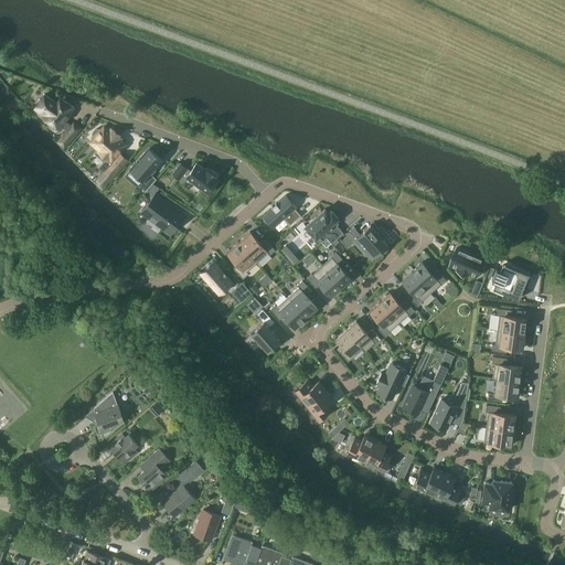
[(44,94),(34,108),(43,115),(42,116),(60,128),(62,126),(67,130),(64,135),(71,140),(82,128),(74,123),(72,125),(65,120),(74,107),(60,97),(56,103),(44,94)]
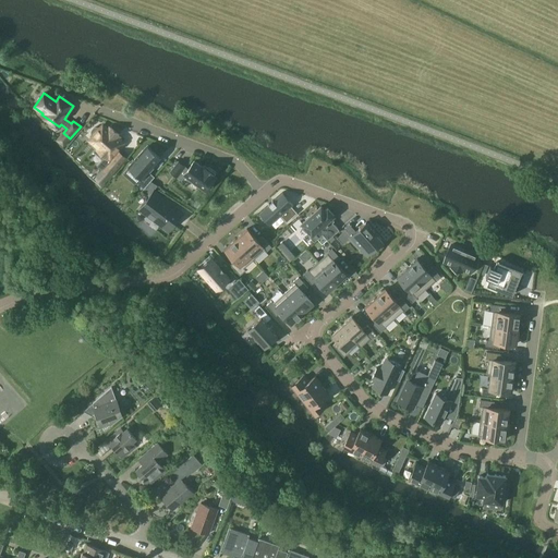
[(89,133),(89,134),(89,135),(91,135),(91,136),(91,137),(92,137),(92,138),(89,140),(97,146),(100,148),(99,150),(98,150),(105,157),(97,166),(102,170),(96,178),(102,184),(109,177),(125,157),(117,149),(121,145),(123,142),(117,137),(119,135),(110,128),(109,130),(102,125),(100,129),(99,128),(98,128),(97,128),(96,128),(95,128),(94,128),(93,128),(93,129),(92,129),(92,130),(91,130),(91,131),(91,132),(89,132),(89,133)]
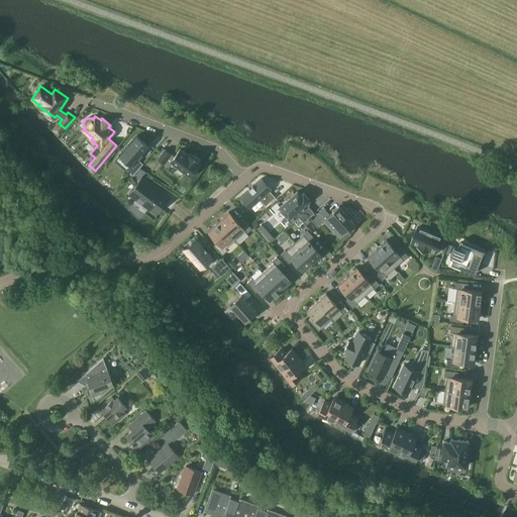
[(159,131),(151,135),(156,143),(163,140),(159,131)]
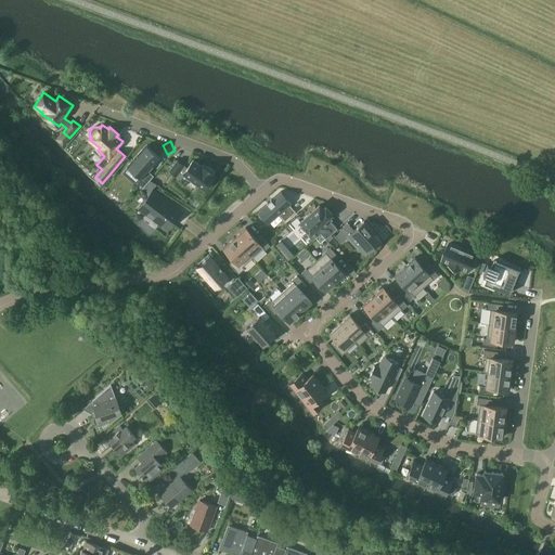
[(146,145),(128,166),(141,177),(137,182),(143,188),(150,180),(153,176),(147,170),(149,169),(150,170),(153,166),(153,165),(159,157),(146,145)]
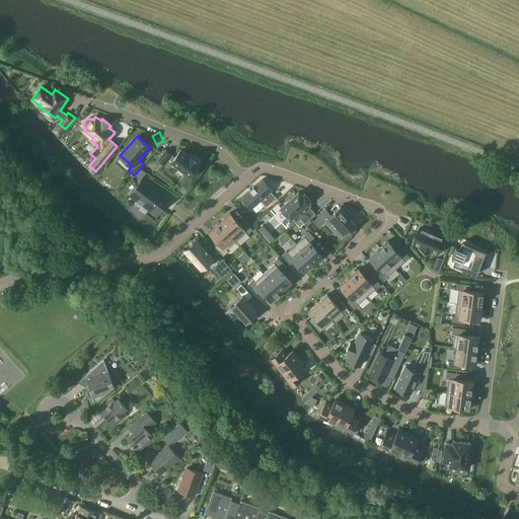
[(166,150),(159,159),(168,166),(172,162),(191,176),(201,164),(200,163),(200,162),(201,160),(195,155),(193,157),(189,154),(181,149),(175,157),(172,154),(166,150)]
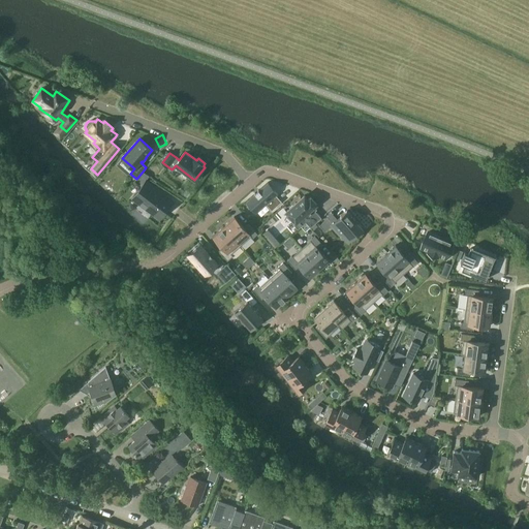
[(144,184),(132,198),(141,204),(142,203),(154,212),(153,213),(160,219),(173,201),(165,195),(164,197),(152,188),(153,186),(146,181),(150,176),(143,172),(136,179),(144,184)]
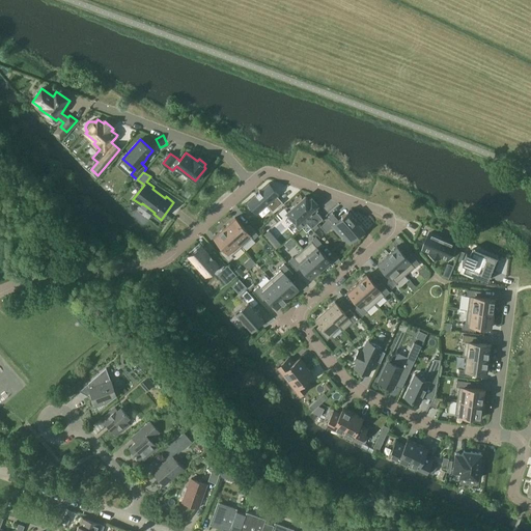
[(277,196),(279,195),(269,183),(247,202),(256,214),(268,204),(273,211),(282,202),(277,196)]
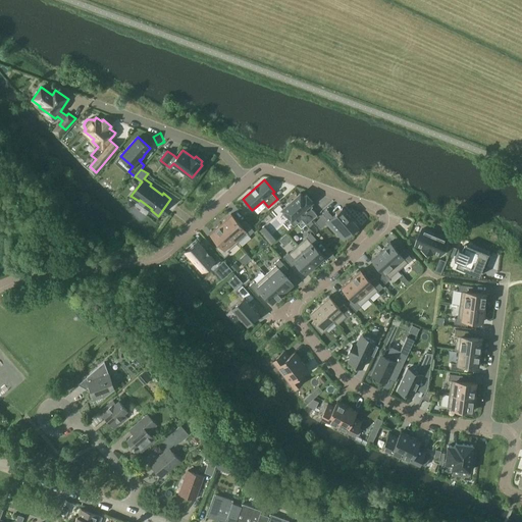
[(300,193),(282,209),(292,219),(290,221),(294,226),(302,219),(307,224),(317,214),(311,208),(313,206),(310,203),(312,201),(306,195),(304,197),(300,193)]
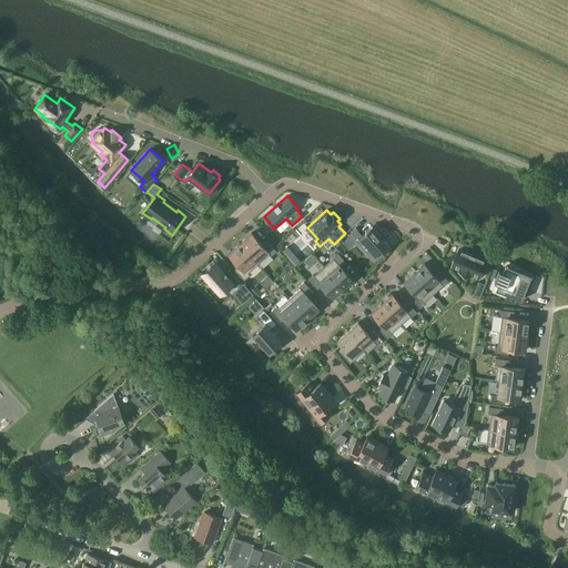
[(353,233),(343,242),(348,249),(355,243),(365,253),(366,253),(371,249),(378,256),(389,246),(383,239),(384,239),(373,226),(362,235),(358,239),(353,233)]
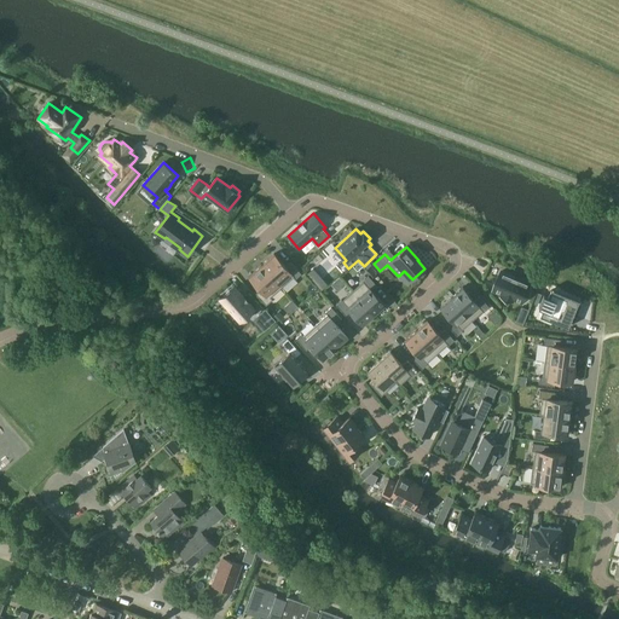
[(273,254),(261,265),(283,287),(294,277),(296,278),(301,273),(291,262),(285,267),(273,254)]
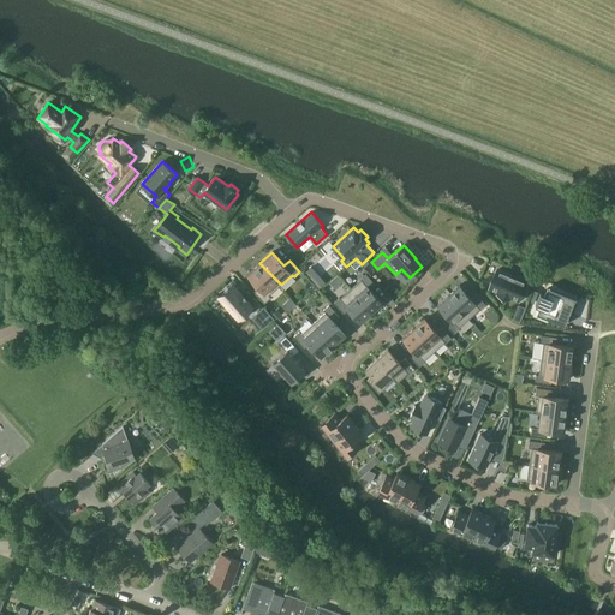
[(248,274),(260,287),(254,292),(264,303),(272,297),(269,296),(281,285),(260,263),(248,274)]
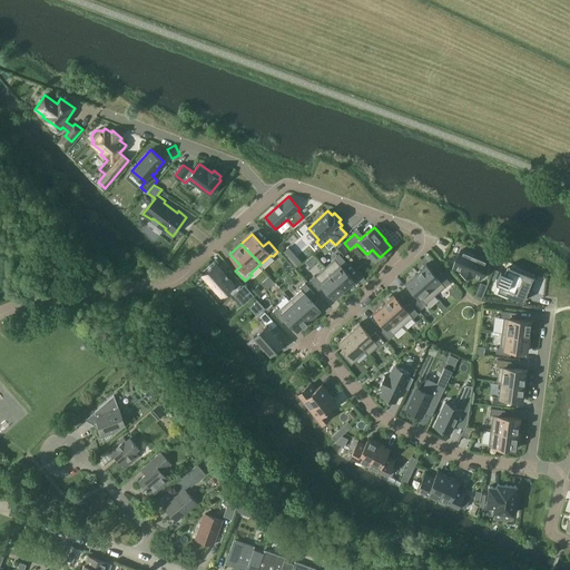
[(462,249),(454,267),(461,271),(461,273),(472,277),(472,275),(481,278),(488,261),(462,249)]
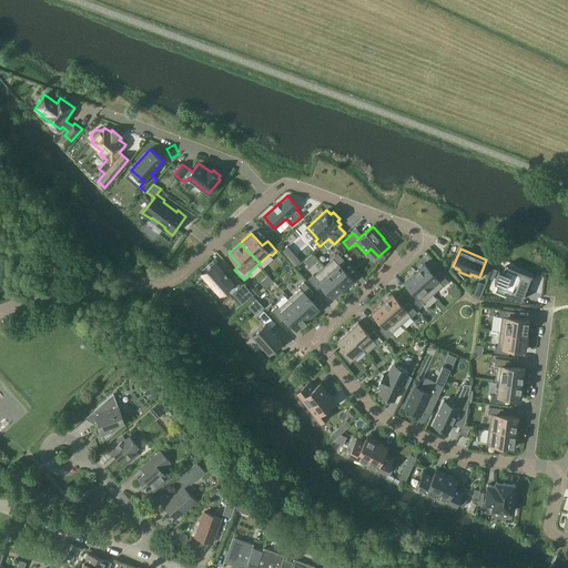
[(338,253),(333,257),(334,259),(324,266),(343,288),(353,280),(342,267),(347,263),(338,253)]
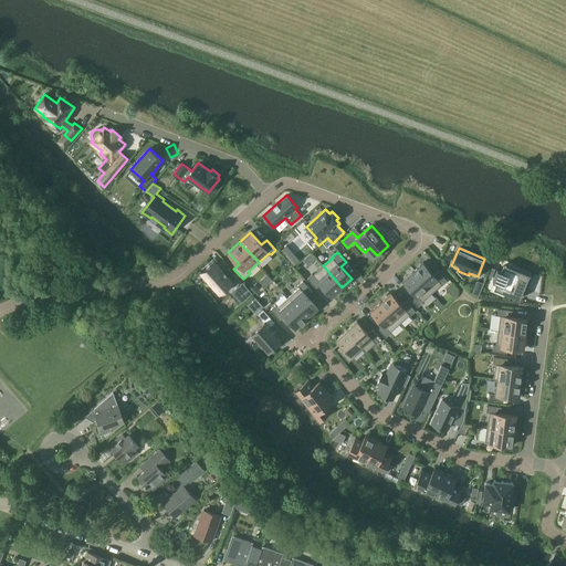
[(294,254),(289,260),(293,265),(300,260),(294,254)]
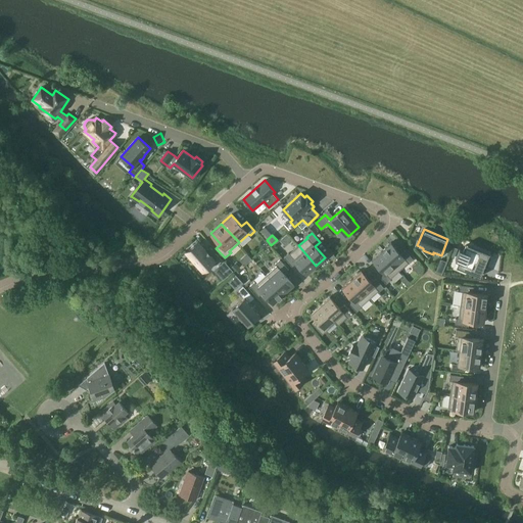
[(390,242),(381,250),(397,268),(399,271),(409,263),(409,264),(414,259),(406,250),(400,254),(390,242)]
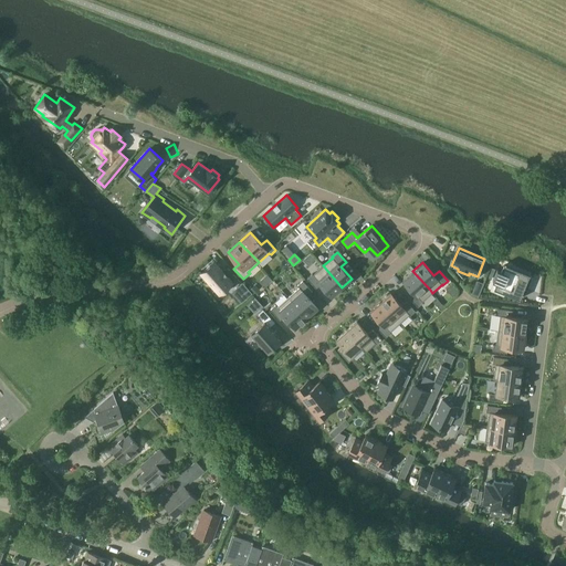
[(202,273),(220,293),(221,293),(231,284),(230,284),(231,283),(227,278),(228,276),(227,275),(226,276),(223,272),(222,271),(221,272),(213,263),(211,265),(205,271),(202,273)]
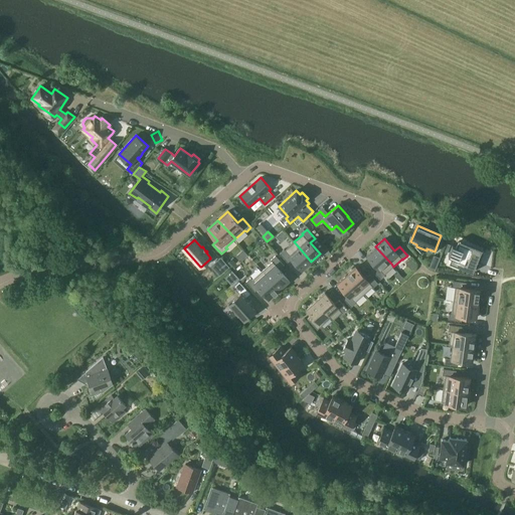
[(280,253),(288,263),(292,259),(302,270),(311,262),(294,241),(285,249),(285,248),(280,253)]
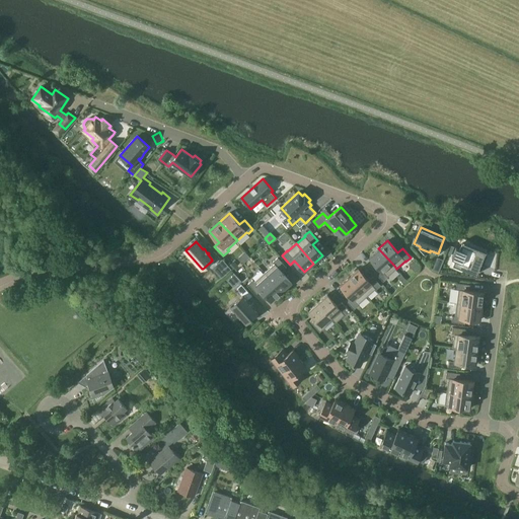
[(456,258),(453,265),(463,268),(476,274),(486,252),(475,248),(462,243),(461,245),(457,244),(452,257),(456,258)]
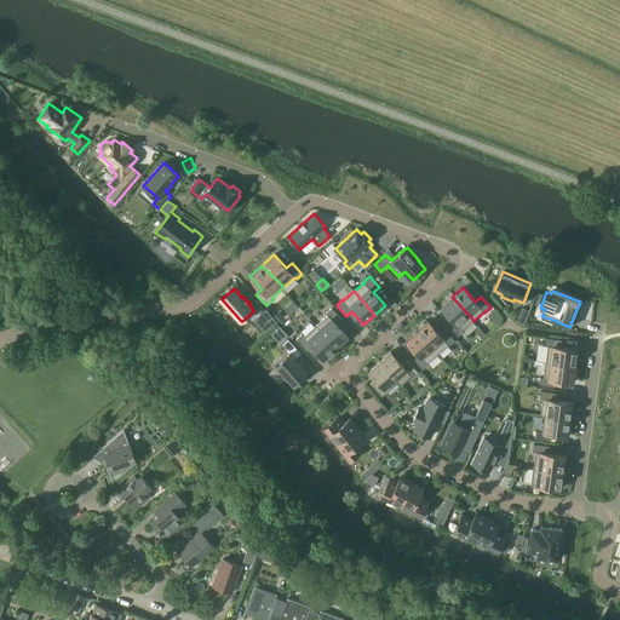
[(452,297),(442,306),(454,321),(448,325),(458,336),(464,332),(463,331),(474,321),(471,317),(452,297)]
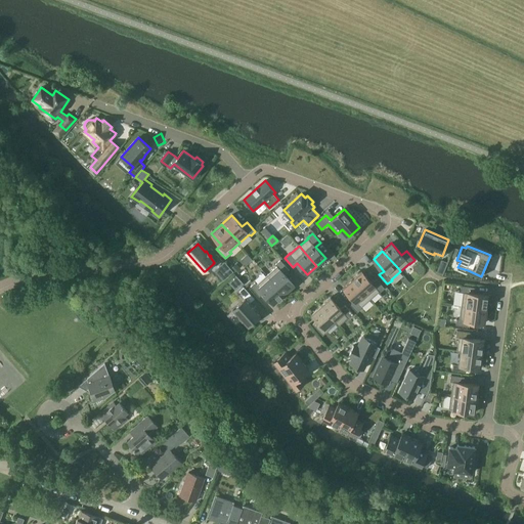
[(248,254),(241,261),(245,266),(252,259),(248,254)]
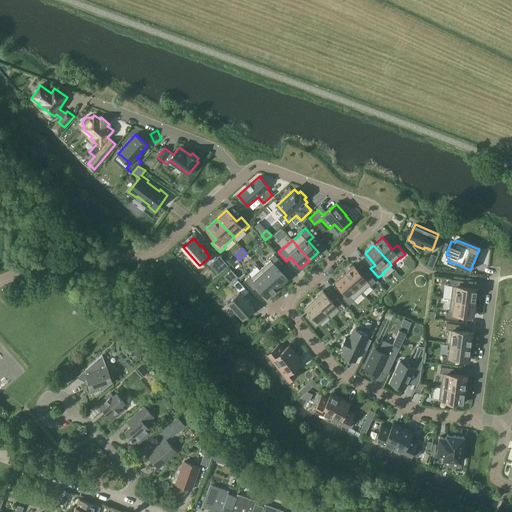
[(271,260),(261,269),(277,287),(287,279),(278,268),(282,264),(274,254),(269,258),(271,260)]
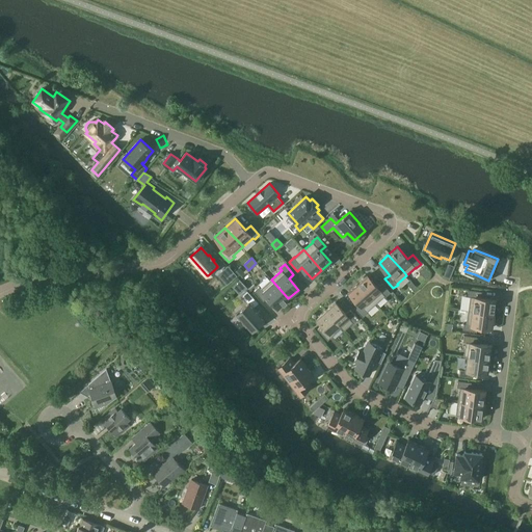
[(228,265),(222,269),(232,280),(237,275),(235,273),(228,265)]
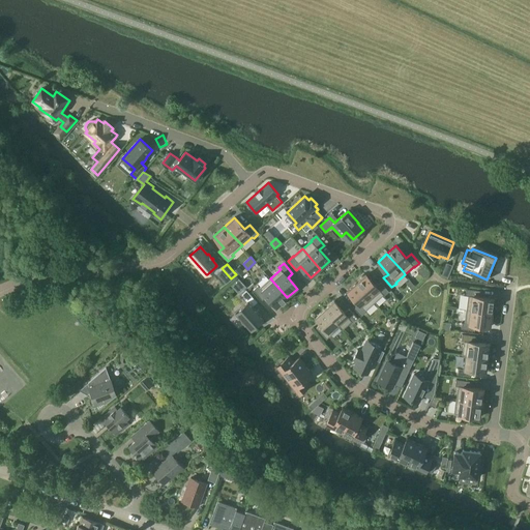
[(239,267),(234,272),(236,274),(238,276),(243,272),(239,267)]
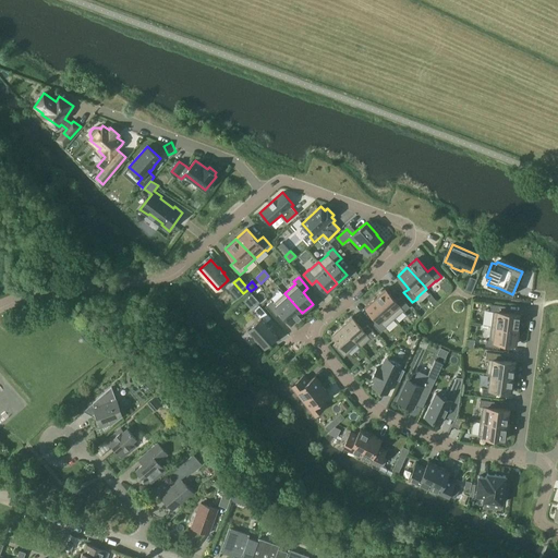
[(385,289),(375,298),(395,318),(404,310),(404,311),(410,306),(401,296),(396,301),(385,289)]
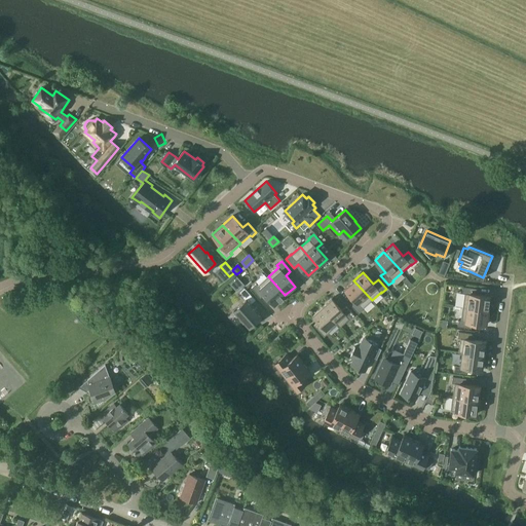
[(256,284),(251,288),(260,298),(265,293),(274,304),(285,295),(268,276),(258,285),(256,284)]
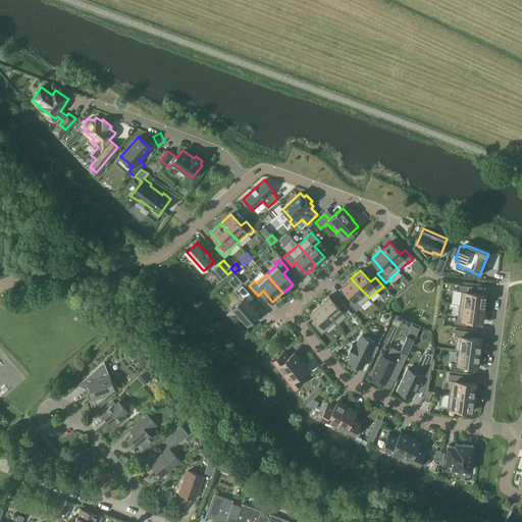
[(342,286),(353,298),(348,302),(356,311),(361,307),(360,306),(369,298),(351,278),(342,286)]
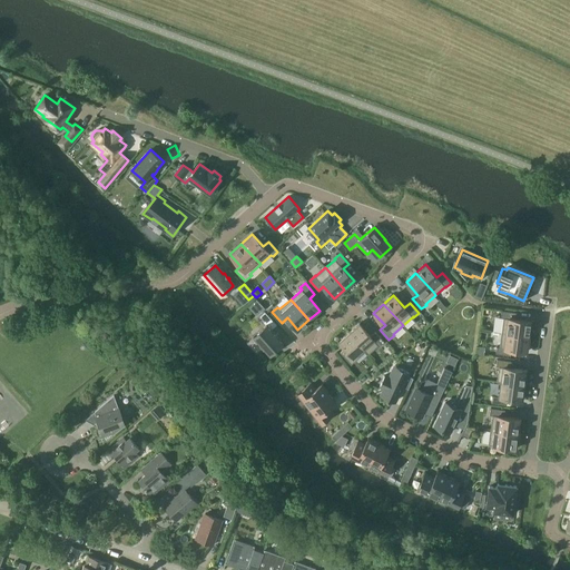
[(503,317),(501,333),(505,333),(530,336),(531,322),(516,320),(517,313),(503,311),(502,317),(503,317)]
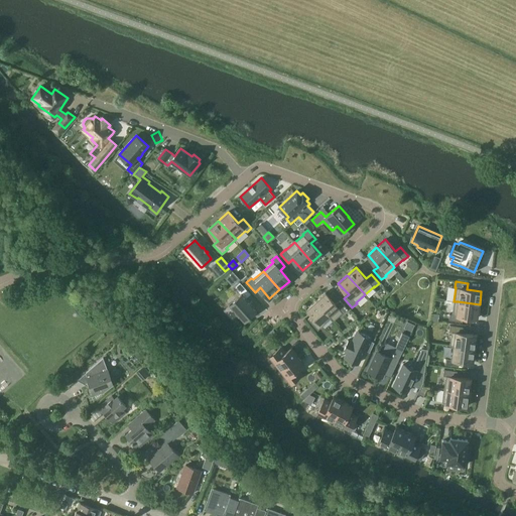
[(240,282),(234,287),(241,294),(230,304),(236,311),(235,311),(239,316),(239,315),(245,321),(256,310),(245,298),(250,294),(240,282)]
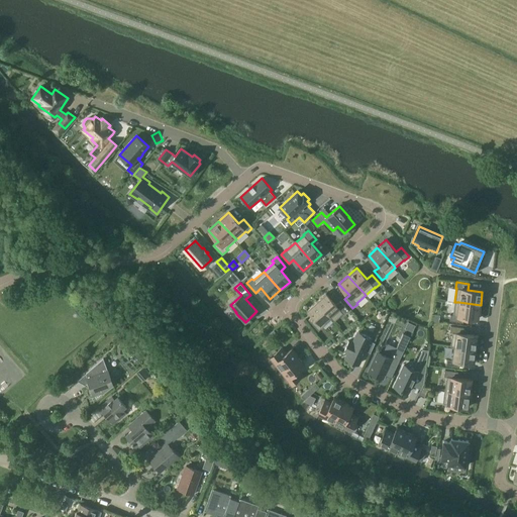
[(326,293),(317,301),(332,318),(334,321),(343,313),(344,314),(348,310),(340,301),(336,305),(326,293)]
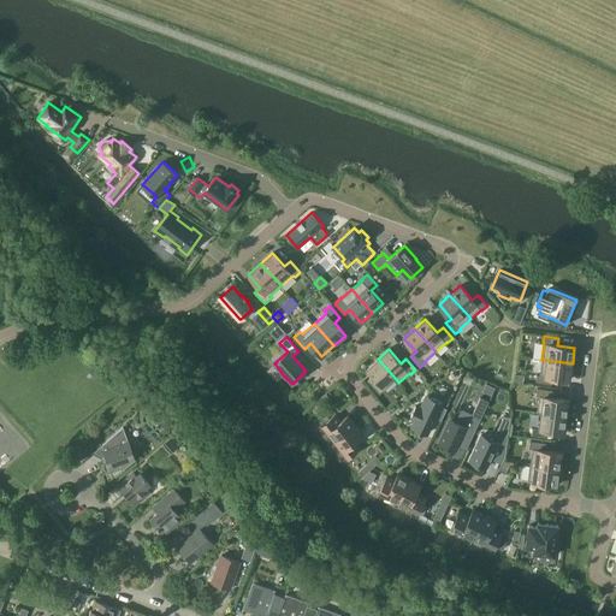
[(378,359),(367,368),(373,375),(368,380),(379,394),(385,389),(396,379),(378,359)]
